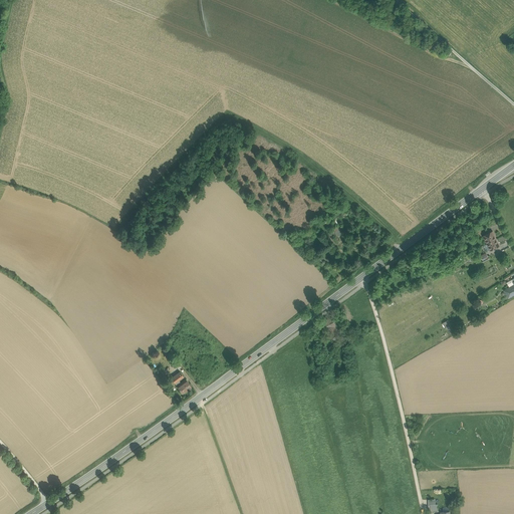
[(333,227),(337,236),(343,233),(339,224),(333,227)]
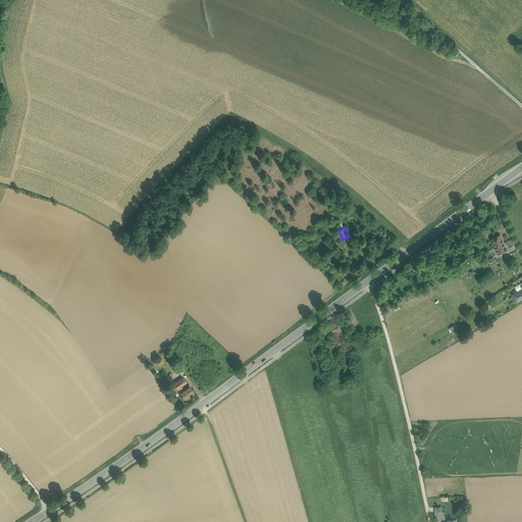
[(501,235),(490,240),(494,247),(504,243),(501,235)]
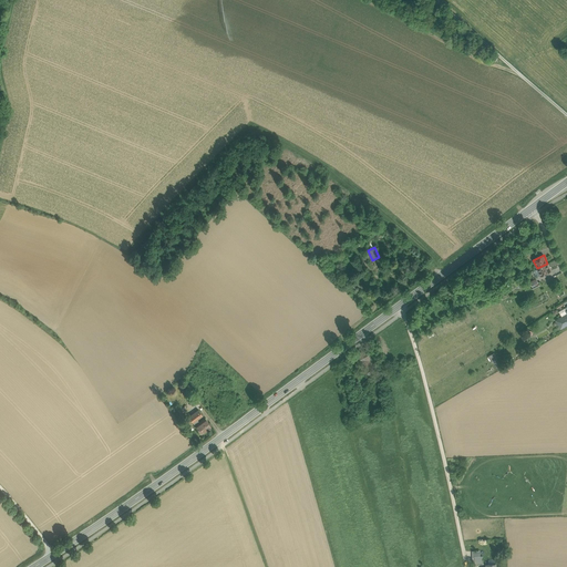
[(547,264),(537,268),(537,269),(533,271),(535,276),(537,277),(540,275),(540,276),(552,271),(547,264)]
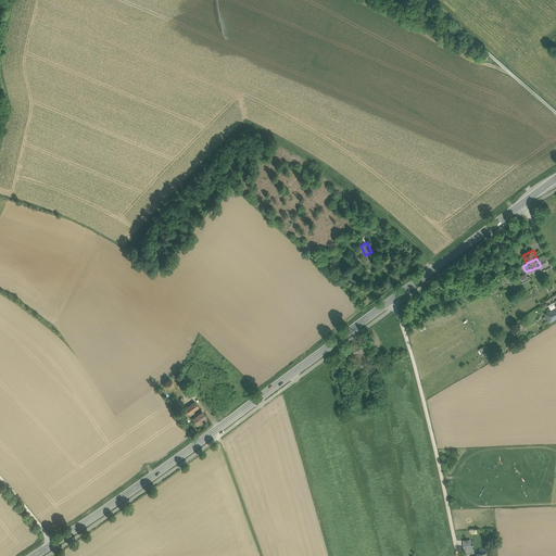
[(555,304),(555,305),(555,306),(555,310),(552,312),(551,313),(551,312),(545,314),(550,321),(555,318),(555,304)]
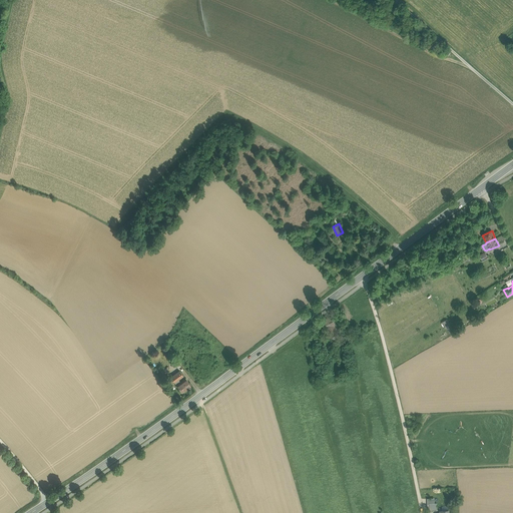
[(331,316),(321,322),(326,331),(335,326),(336,325),(331,316)]
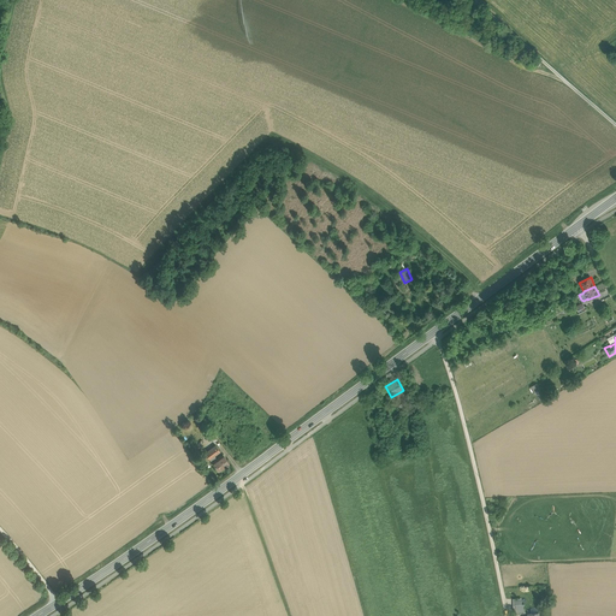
[(544,401),(535,385),(532,386),(542,402),(544,401)]
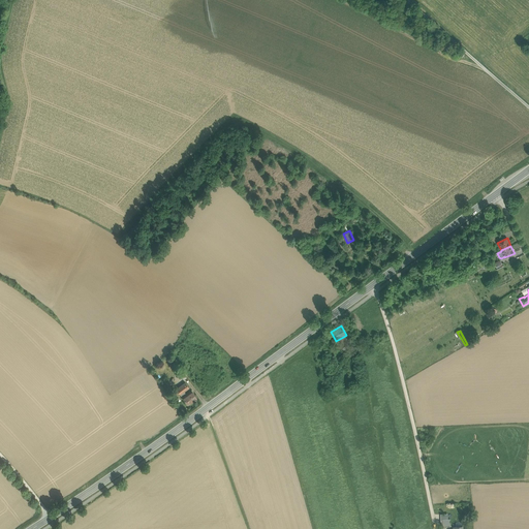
[(345,336),(336,341),(341,349),(350,344),(345,336)]
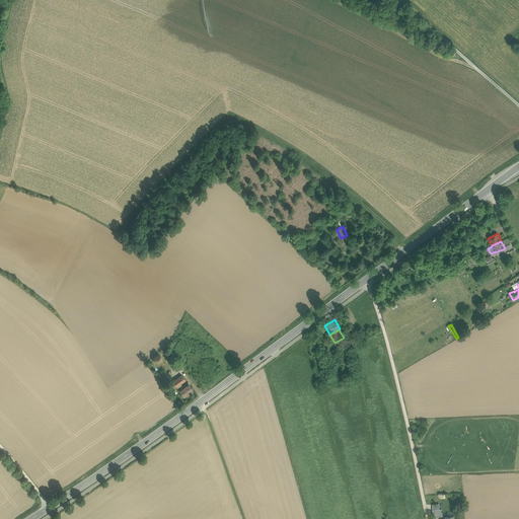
[(181,375),(172,382),(176,387),(180,384),(186,380),(181,375)]
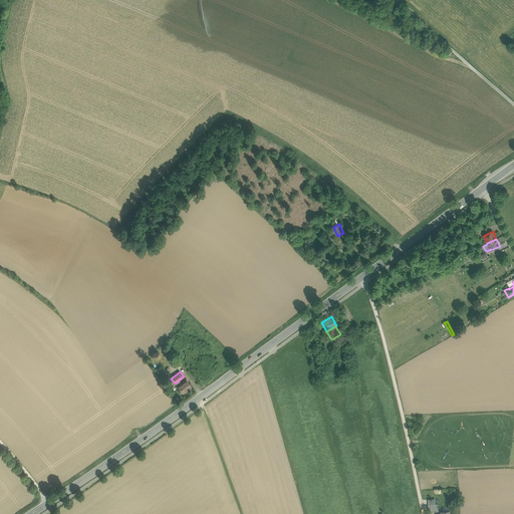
[(186,379),(181,382),(179,380),(175,383),(183,394),(188,390),(192,387),(186,379)]
